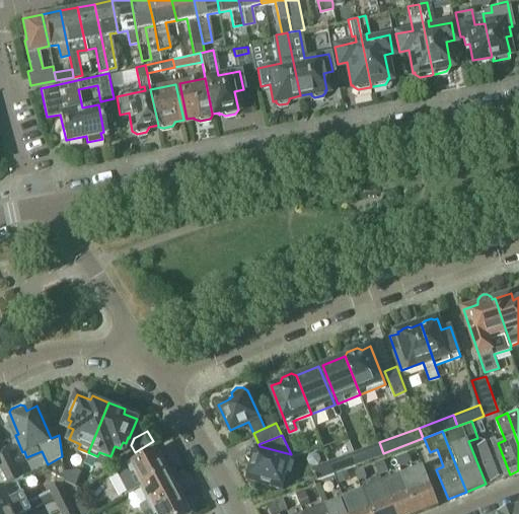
[(510,474),(498,443),(496,440),(476,447),(491,482),(510,474)]
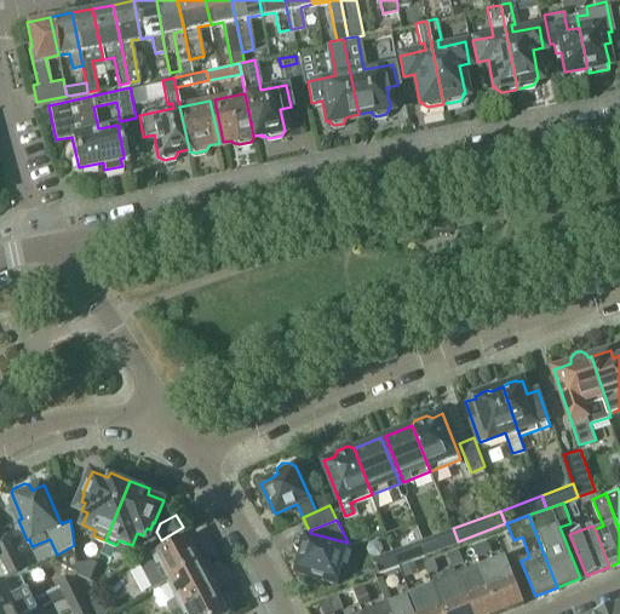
[(429,552),(458,541),(453,528),(424,539),(429,552)]
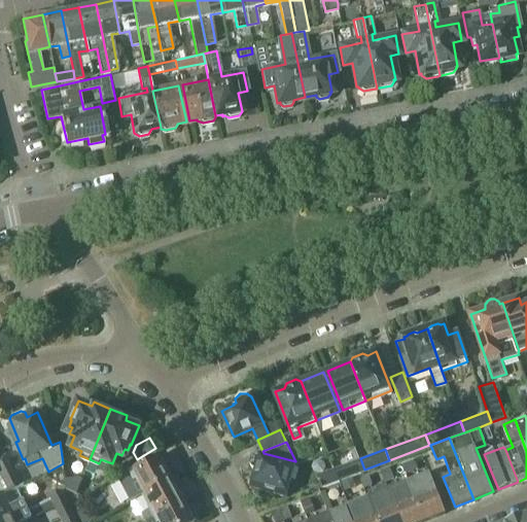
[(264,453),(262,451),(261,452),(261,453),(259,452),(259,453),(255,453),(252,455),(250,461),(252,465),(255,467),(255,468),(256,468),(252,484),(285,494),(294,463),(295,462),(295,461),(264,453)]
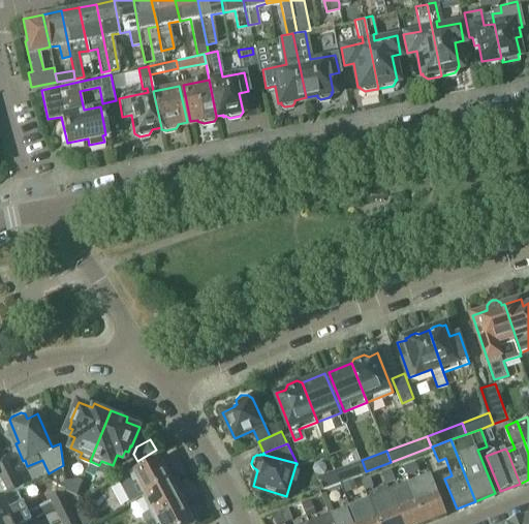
[(0,457),(0,471),(10,492),(10,493),(18,490),(22,487),(5,455),(0,457)]
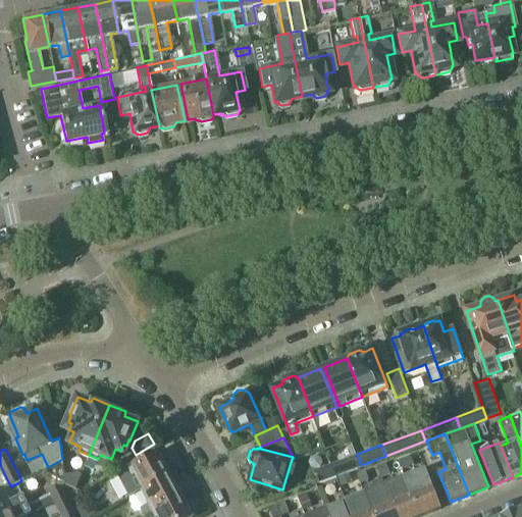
[(137,473),(144,487),(174,471),(167,456),(161,459),(158,452),(128,467),(134,475),(137,473)]
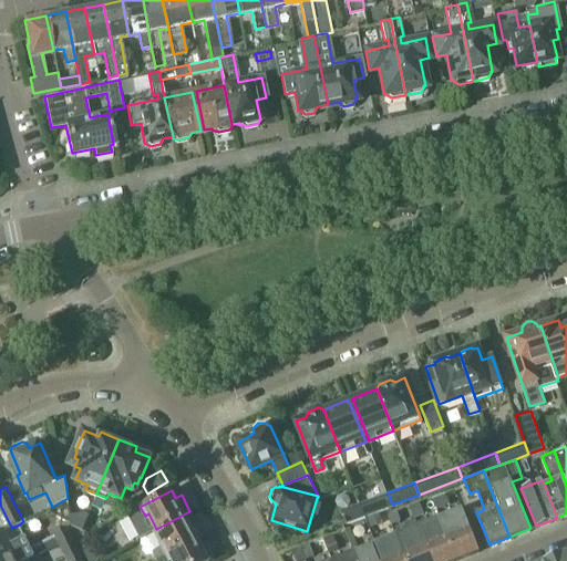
[(366,515),(392,505),(388,492),(360,502),(364,515),(366,515)]
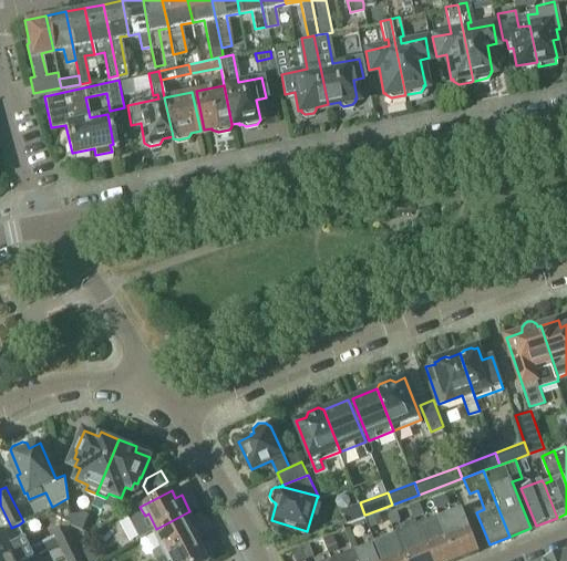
[(449,501),(445,492),(433,497),(436,506),(449,501)]
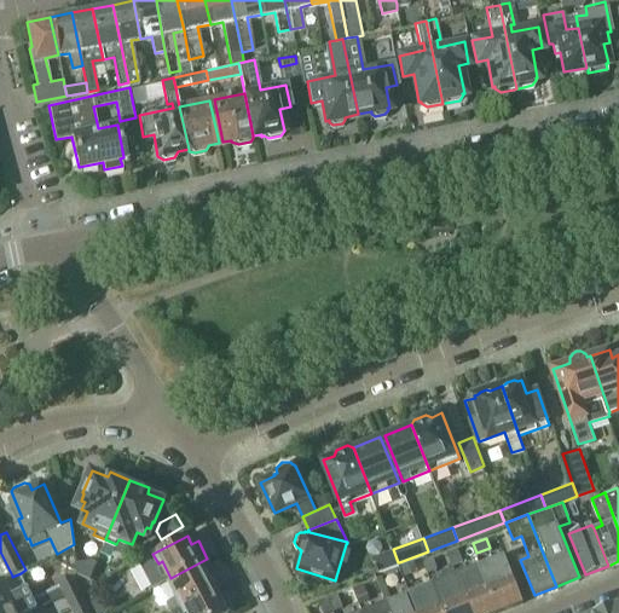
[(458,547),(447,551),(452,562),(463,557),(458,547)]
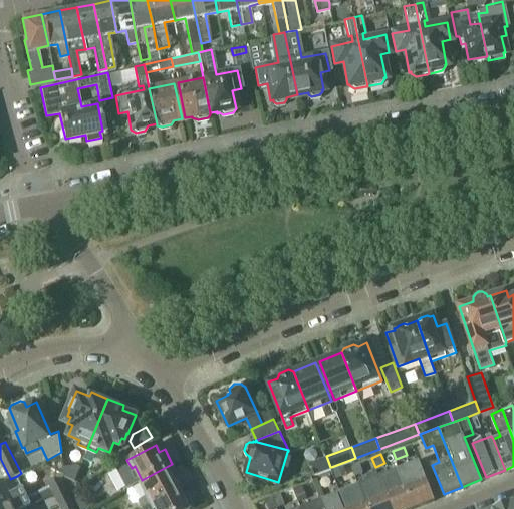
[(314,473),(319,471),(330,467),(326,456),(310,462),(314,473)]
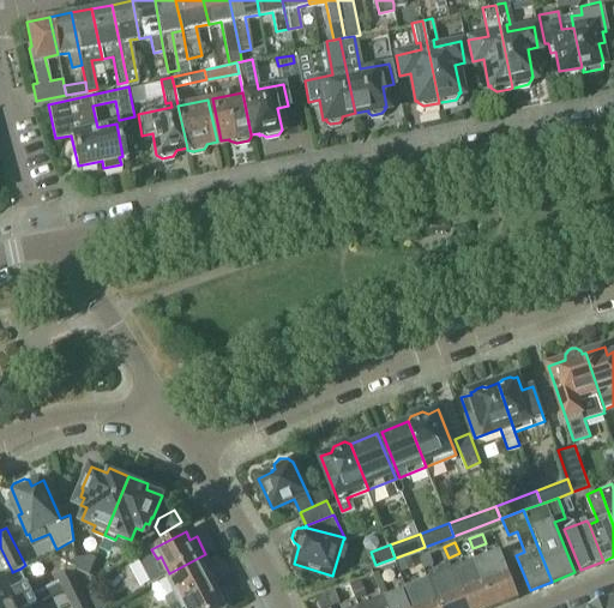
[(78,569),(89,573),(96,557),(92,555),(91,549),(74,552),(78,569)]
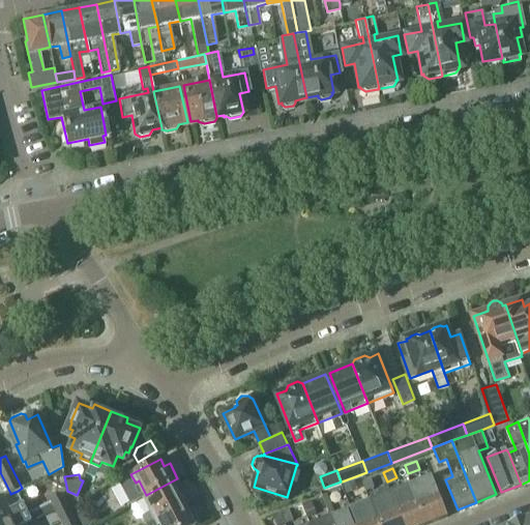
[(433,475),(412,484),(427,522),(447,514),(433,475)]
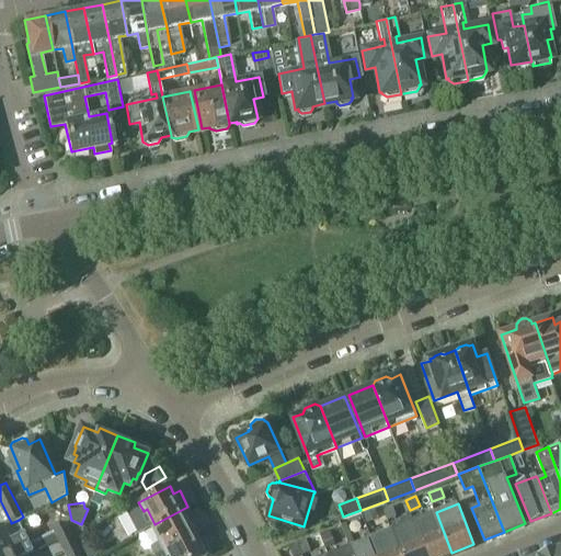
[(393,505),(384,508),(388,517),(397,513),(393,505)]
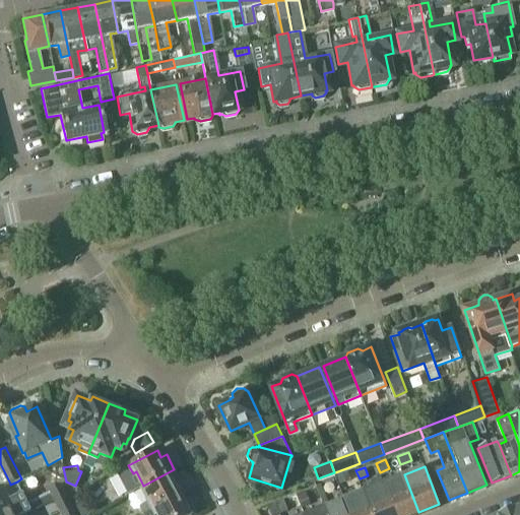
[(335,472),(338,481),(349,476),(346,468),(335,472)]
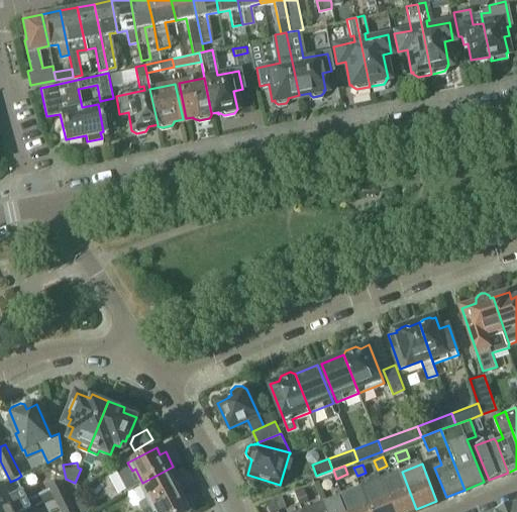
[(139,501),(143,509),(179,490),(176,484),(181,481),(173,467),(142,483),(149,496),(139,501)]
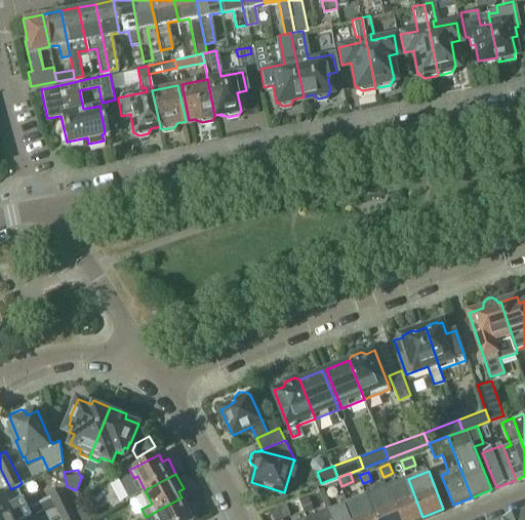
[(408,479),(388,487),(400,519),(414,519),(422,517),(408,479)]
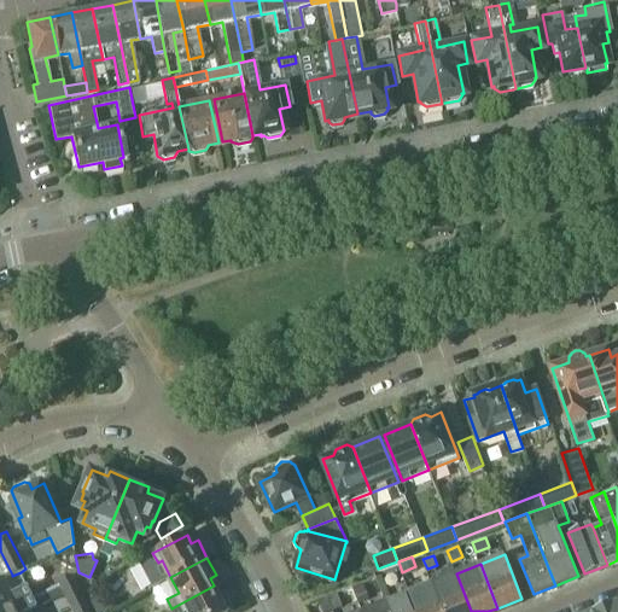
[(0,611),(33,596),(21,572),(12,576),(12,575),(0,580),(0,611)]
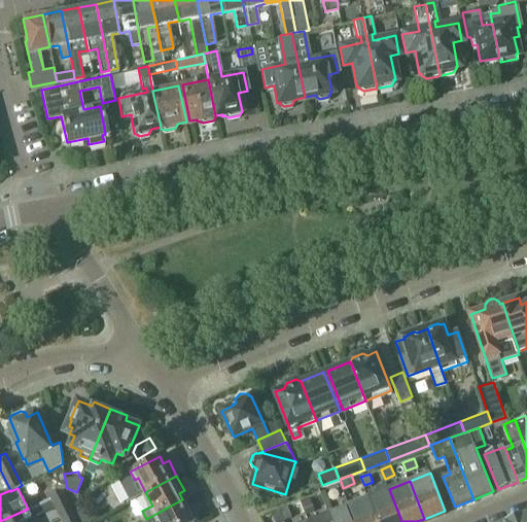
[(327,508),(332,506),(324,488),(320,490),(327,508)]
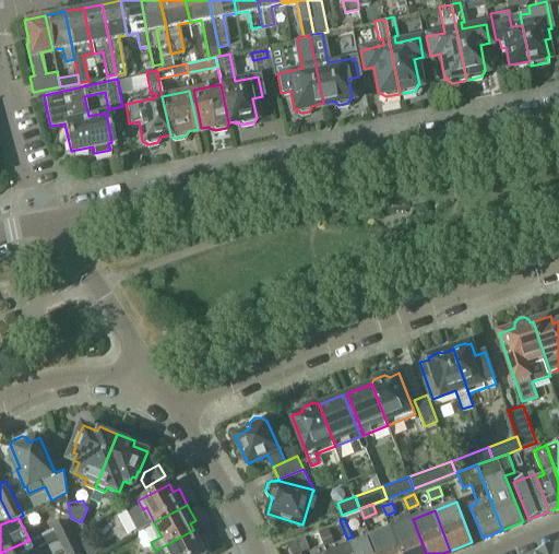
[(54,525),(59,537),(71,531),(66,519),(54,525)]
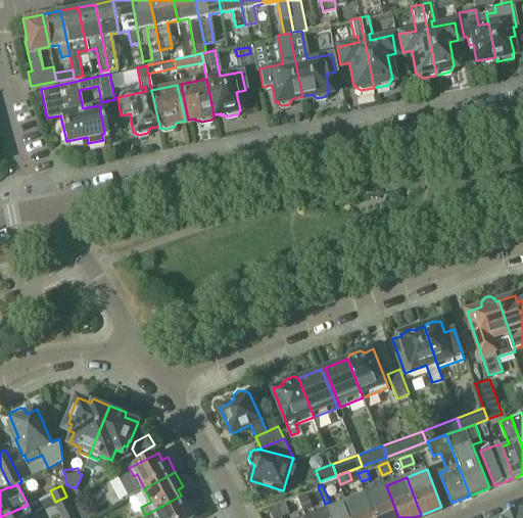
[(398,517),(386,485),(366,493),(376,517),(398,517)]
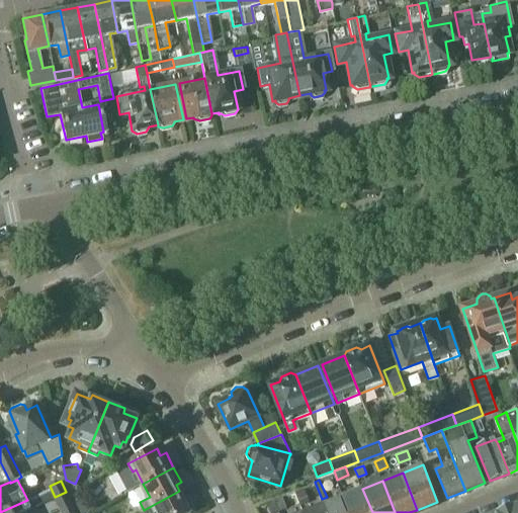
[(299,502),(309,498),(305,487),(295,490),(299,502)]
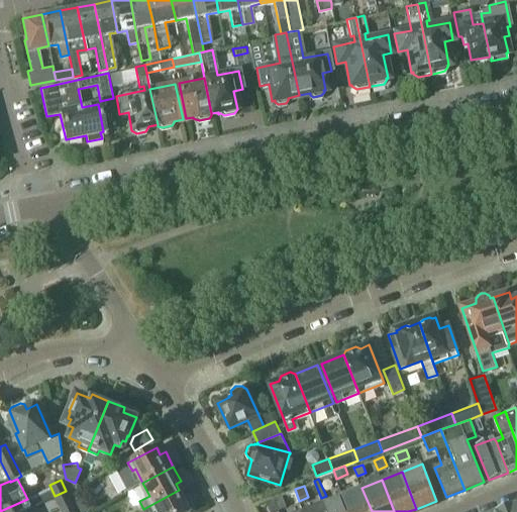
[(372,511),(362,488),(342,495),(348,511),(372,511)]
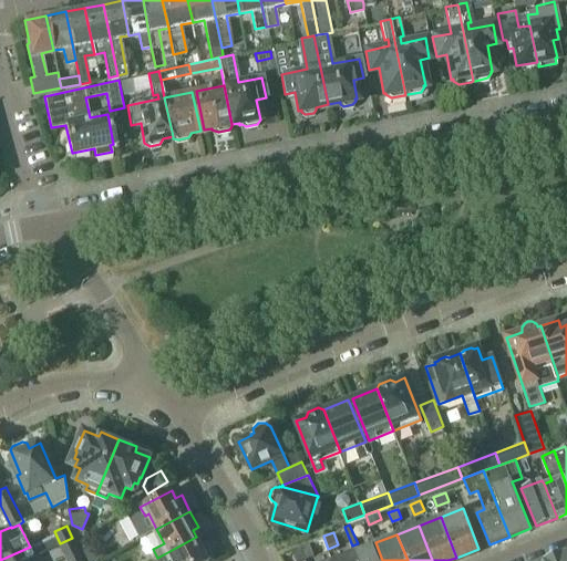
[(196,537),(157,558),(158,560),(209,560),(215,559),(206,542),(200,544),(196,537)]
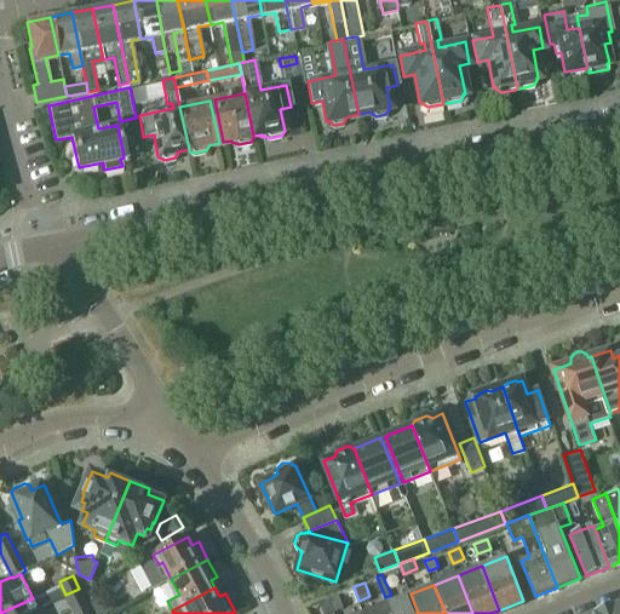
[(79,589),(65,595),(73,608),(85,602),(79,589)]
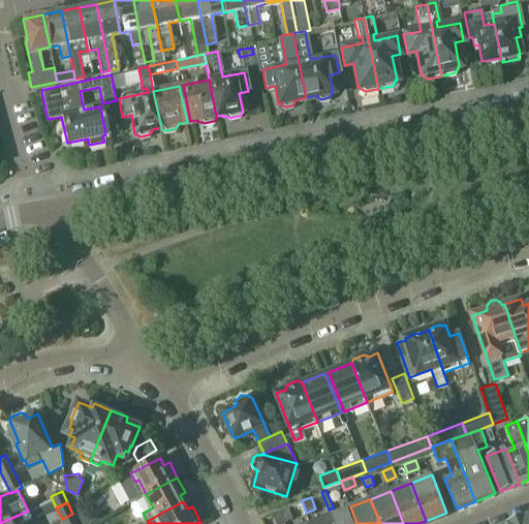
[(287,504),(280,507),(284,520),(292,517),(287,504)]
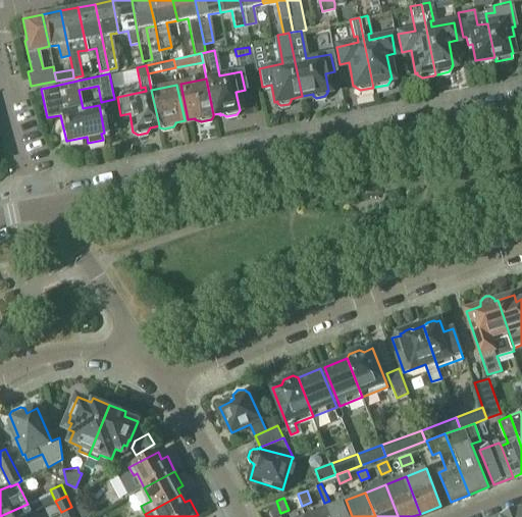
[(352,516),(346,500),(325,508),(328,516),(352,516)]
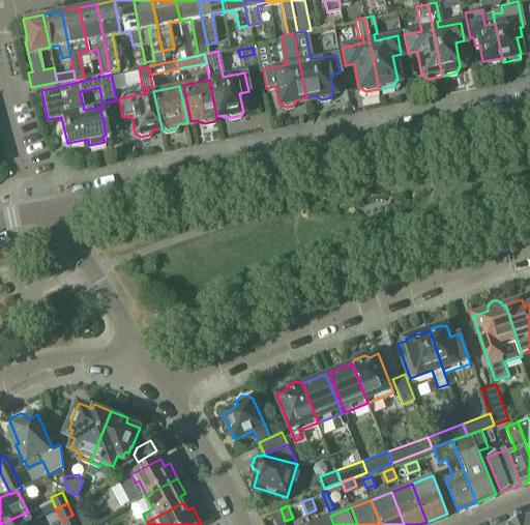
[(285,521),(281,508),(272,512),(277,524),(285,521)]
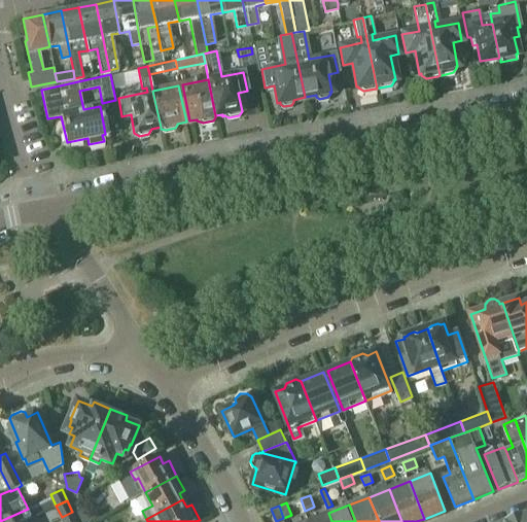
[(34,521),(28,509),(0,521),(34,521)]
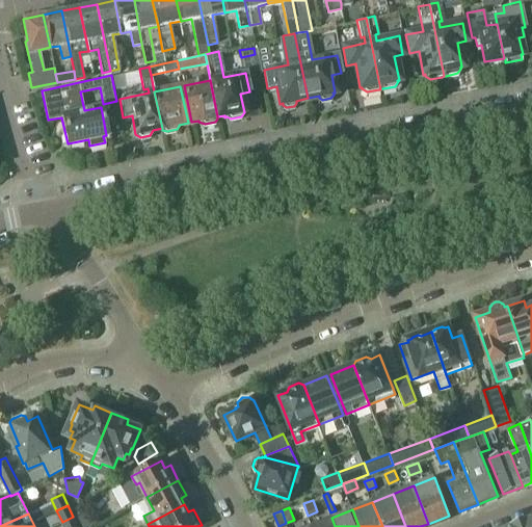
[(335,526),(331,518),(312,526),(335,526)]
